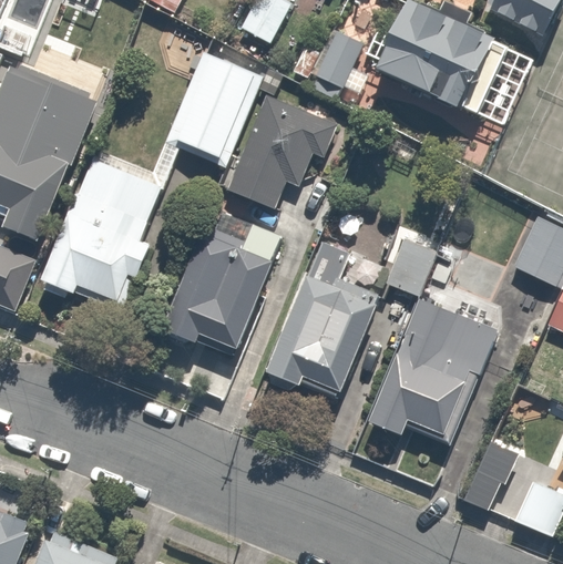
[(1,0),(0,2),(0,43),(29,57),(49,11),(23,0),(1,0)]
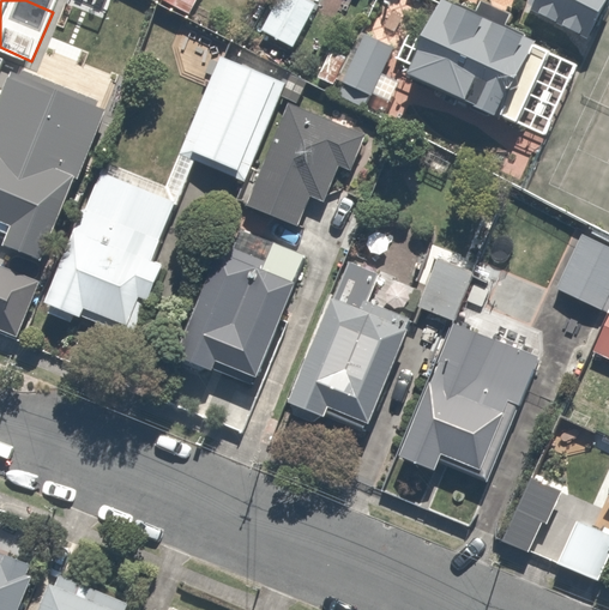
[(161,0),(184,11),(190,0),(161,0)]
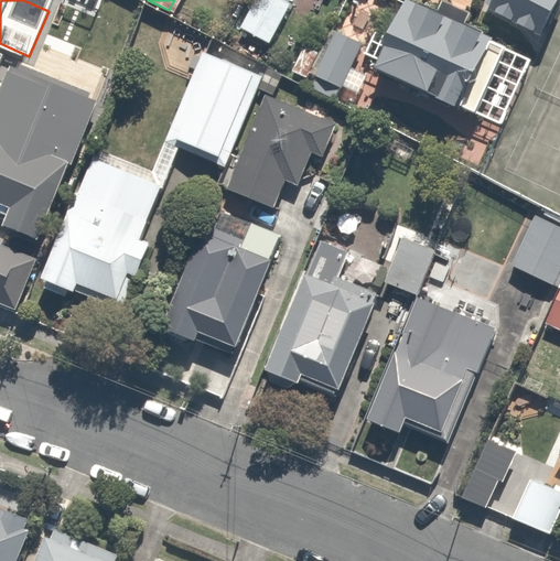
[(290,0),(249,0),(238,23),(270,39),(290,0)]
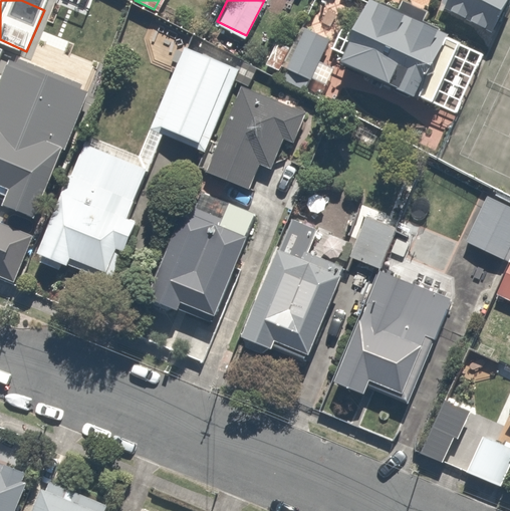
[(366,0),(338,58),(453,113),(484,49),(383,0),(366,0)]
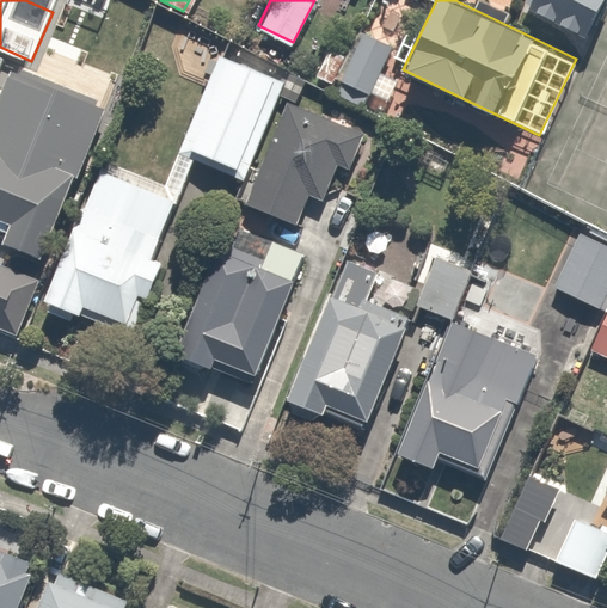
[(527,0),(523,7),(584,37),(602,0),(527,0)]
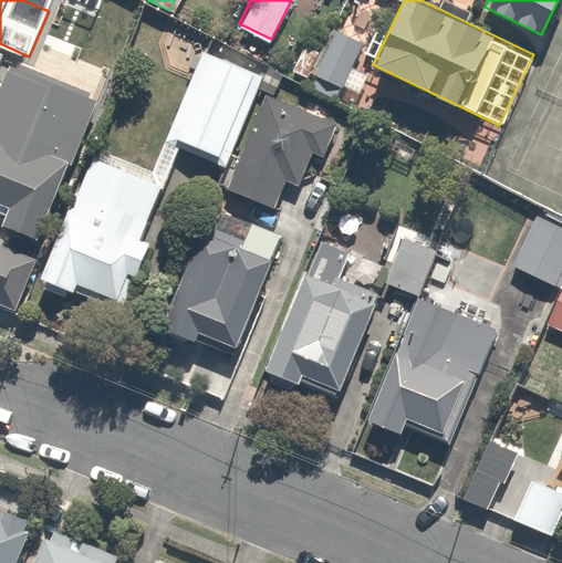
[(354,49),(325,37),(320,51),(298,42),(287,71),(303,77),(306,71),(339,84),(354,49)]
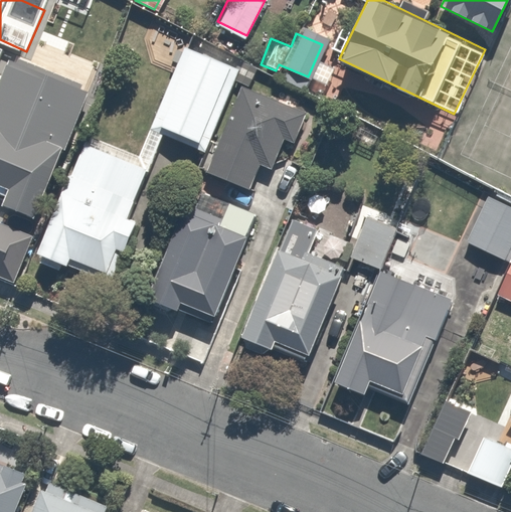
[(237,68),(183,46),(149,129),(162,134),(203,152),(233,79),(237,68)]
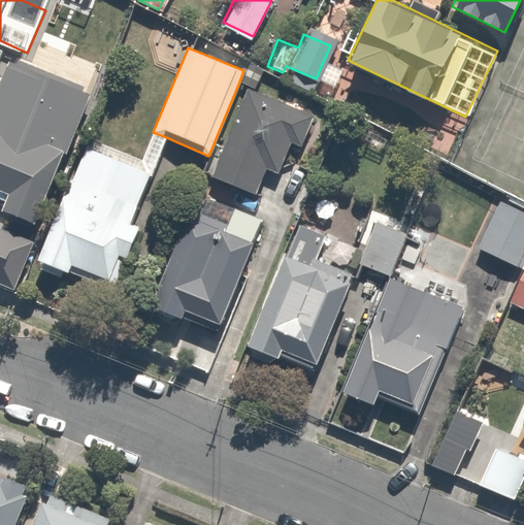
[(8,61),(0,81),(0,199),(6,201),(1,212),(34,225),(64,153),(65,154),(89,95),(82,92),(84,86),(19,60),(17,65),(8,61)]
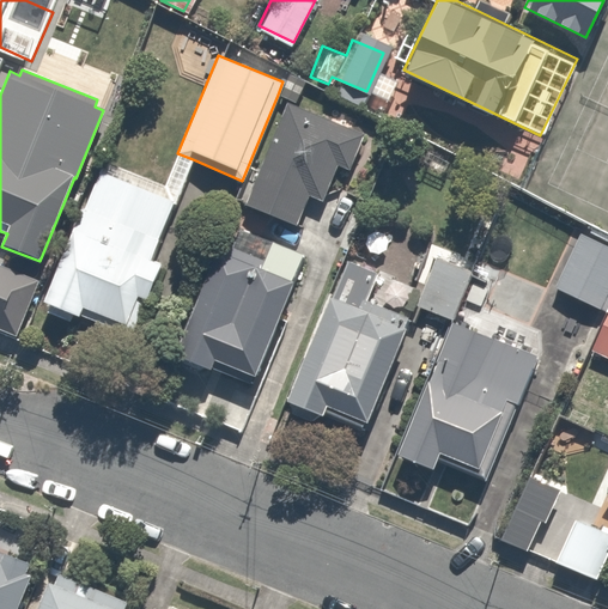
[(283,81),(278,95),(295,102),(303,80),(287,73),(283,81)]
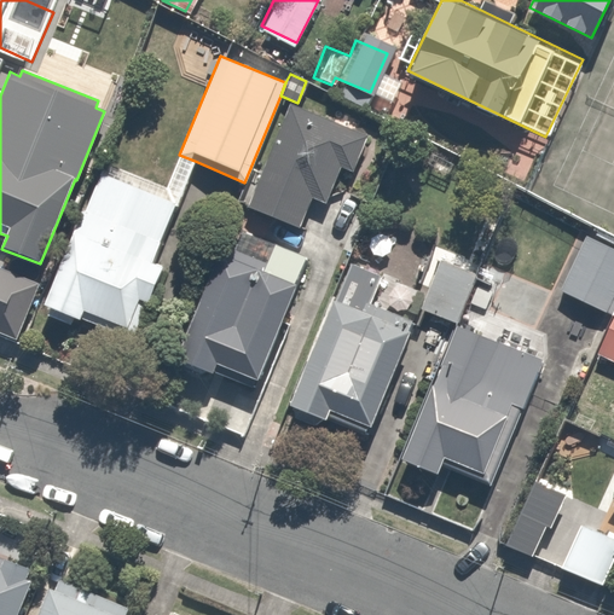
[(365,135),(289,103),(245,207),(297,228),(311,197),(324,202),(339,167),(351,170),(365,135)]
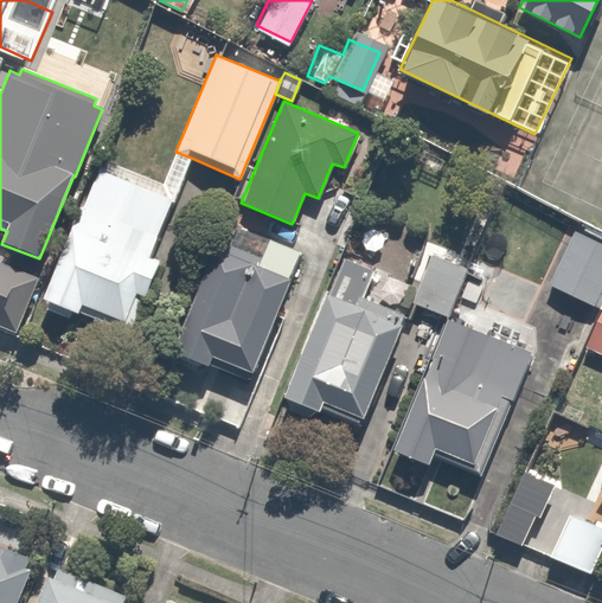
[(97,171),(98,172),(172,201),(174,201),(191,158),(175,152),(162,184),(102,159),(97,171)]
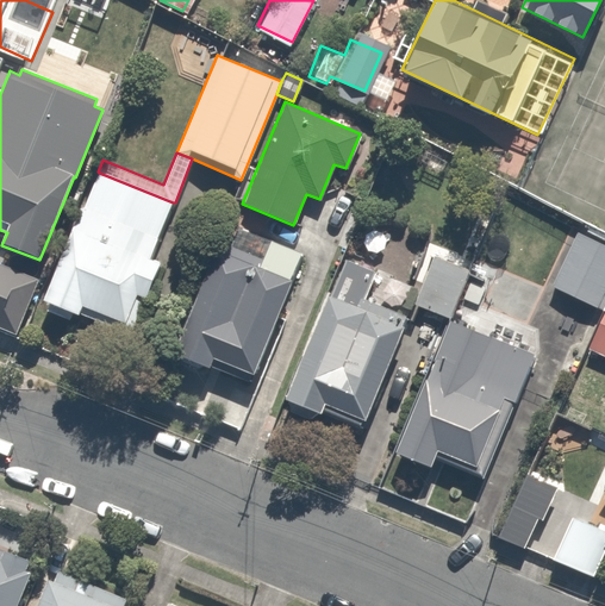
[(173,202),(99,173),(85,208),(81,207),(43,301),(50,304),(47,312),(70,320),(73,313),(80,317),(81,314),(130,335),(144,299),(147,300),(161,264),(155,262),(156,260),(150,257),(157,239),(157,238),(173,202)]
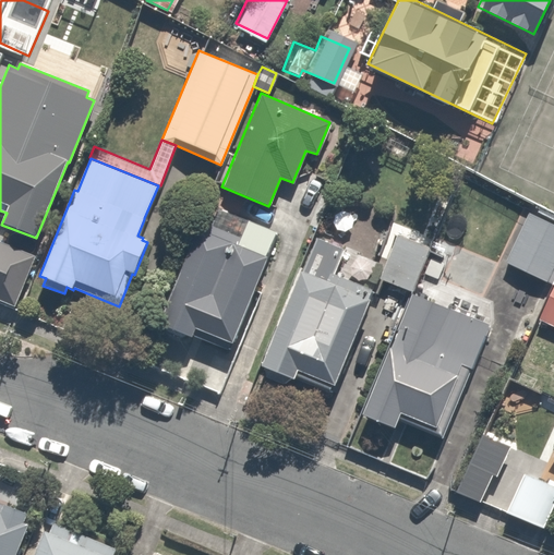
[(193,336),(227,350),(230,342),(233,345),(267,258),(265,257),(275,232),(216,207),(205,233),(197,230),(158,325),(164,327),(168,336),(178,340),(185,336),(192,338),(193,336)]
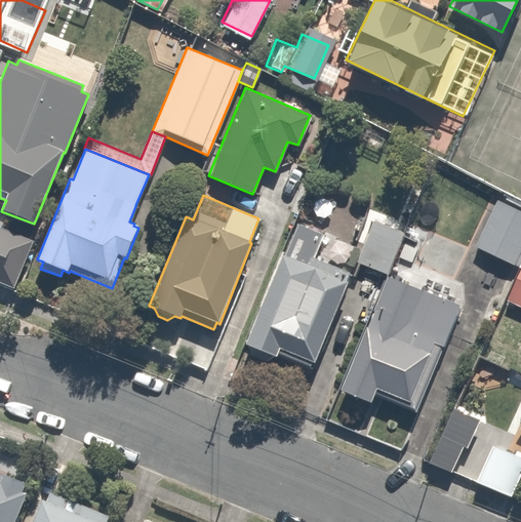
[(520,247),(520,211),(496,200),(474,245),(513,265),(520,247)]
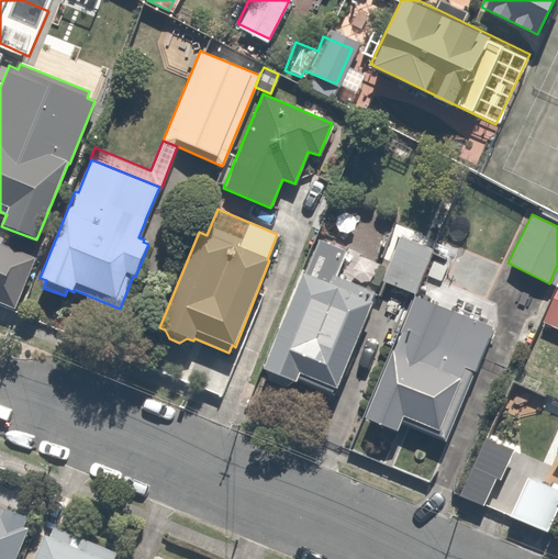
[(432,249),(399,236),(380,280),(413,293),(432,249)]
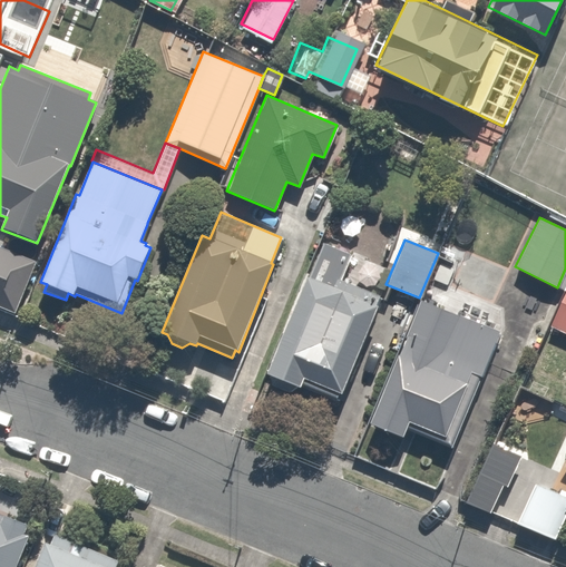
[(309,277),(306,277),(267,374),(270,375),(271,385),(289,392),(296,387),(301,389),(301,387),(337,401),(340,394),(342,396),(378,308),(376,306),(380,296),(341,280),(351,255),(323,243),(309,277)]
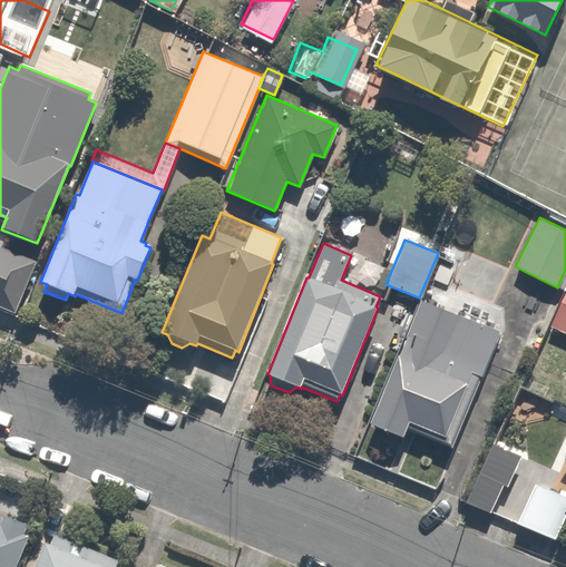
[(36,262),(0,247),(0,308),(15,313),(36,262)]
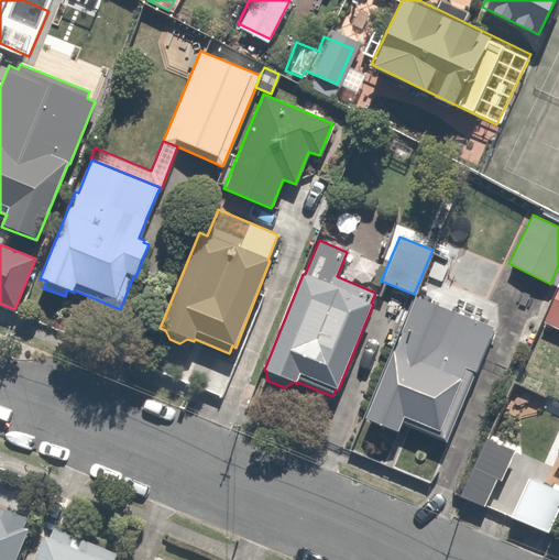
[(558,275),(538,318),(558,328),(558,275)]
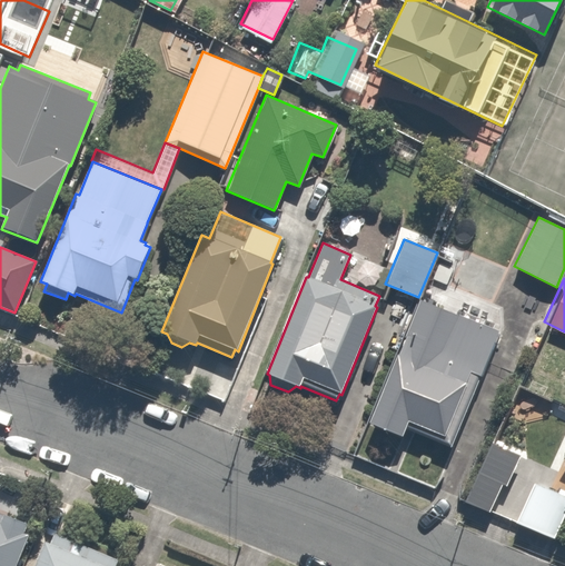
[(498,330),(420,300),(405,336),(406,336),(399,355),(398,355),(369,423),(403,437),(406,429),(450,447),(498,330)]
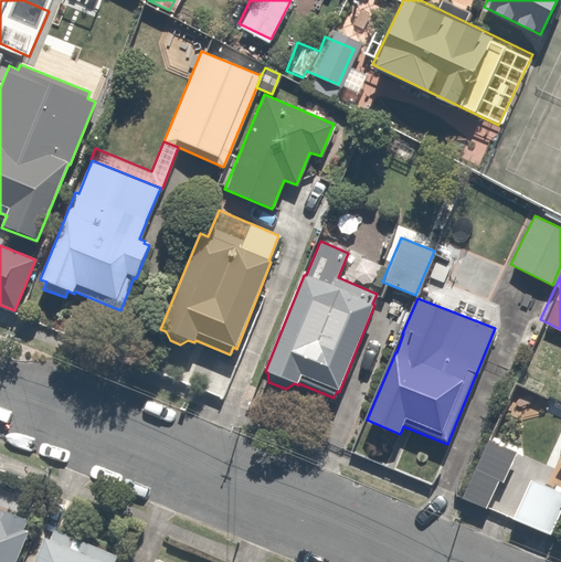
[(560,379),(517,359),(508,379),(560,402),(560,379)]
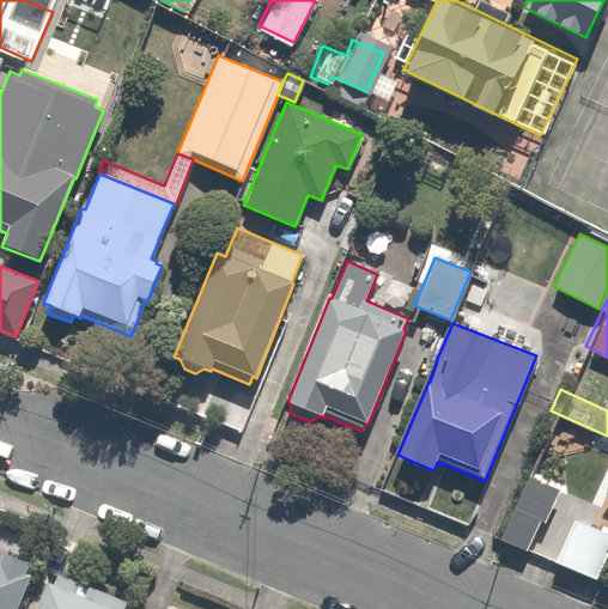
[(521,473),(496,537),(528,549),(552,485),(521,473)]
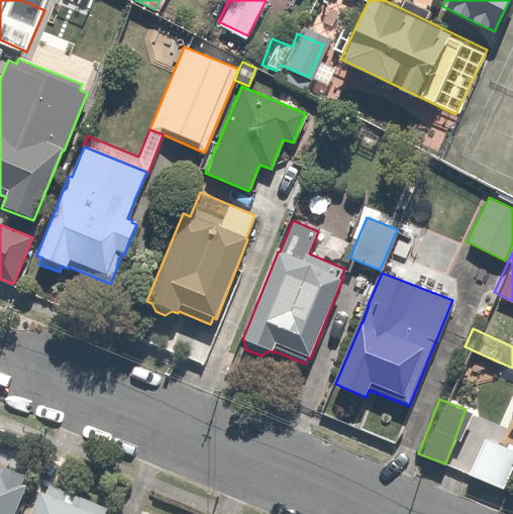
[(482,436),(466,473),(512,492),(512,407),(510,415),(512,416),(512,447),(512,449),(482,436)]
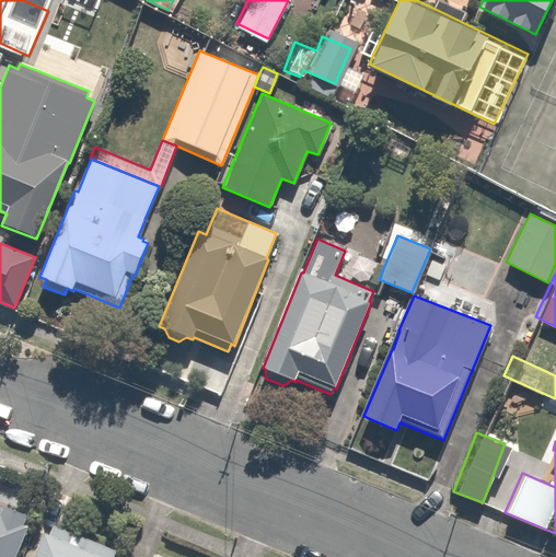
[(0,556),(16,556),(30,526),(25,524),(29,515),(8,507),(8,506),(0,502),(0,556)]
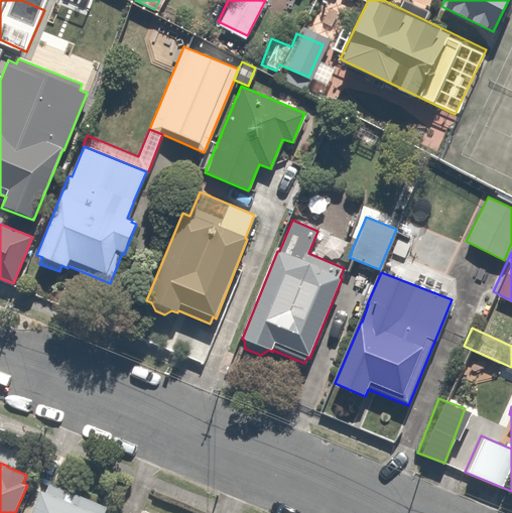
[(105,512),(108,506),(50,483),(47,493),(42,490),(32,512),(105,512)]
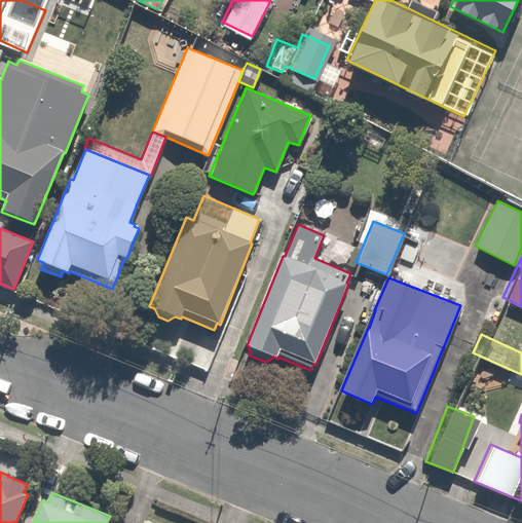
All buildings are outlined.
